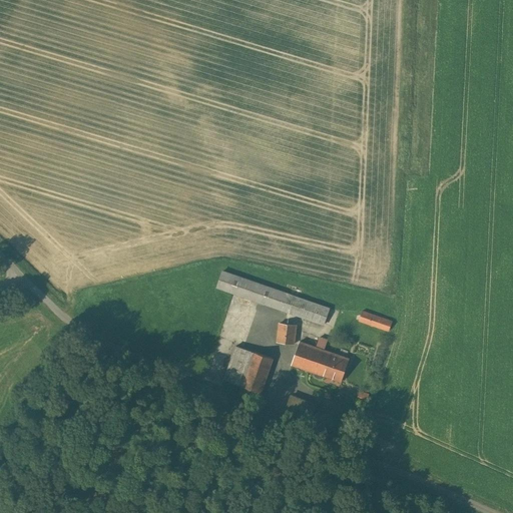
[(330,309),(289,295),(222,271),(216,287),(284,311),(284,310),(324,324),(330,309)]
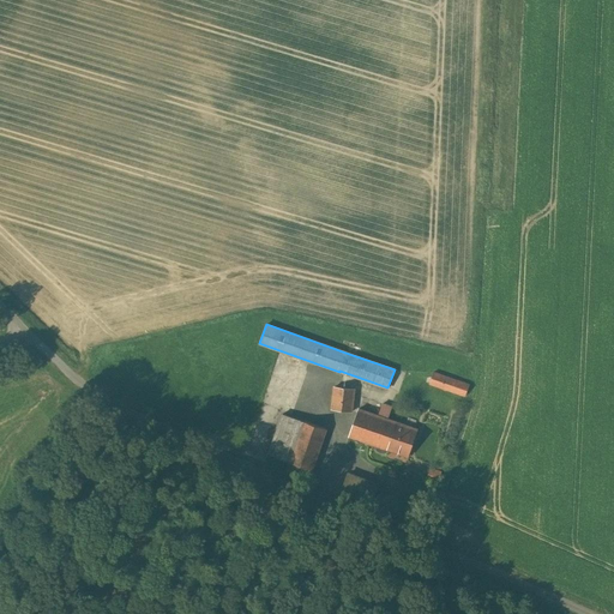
[(456,380),(433,373),(429,384),(452,392),(456,380)]
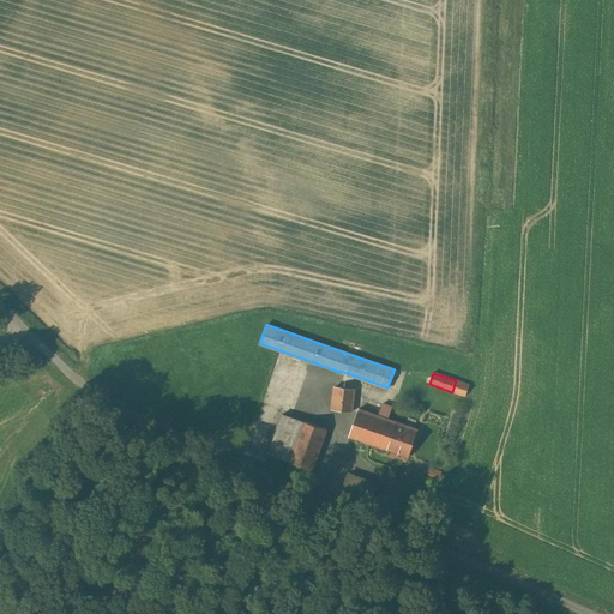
[(354,389),(333,386),(331,409),(351,411),(354,389)]
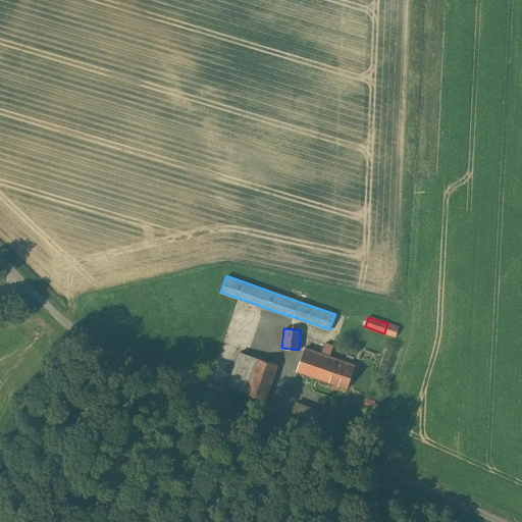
[(332,346),(324,344),(321,354),(305,348),(296,371),(347,388),(355,365),(329,356),(332,346)]
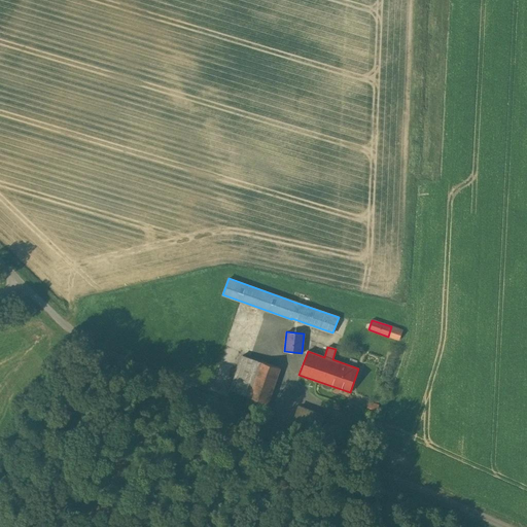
[(260,361),(242,355),(231,390),(248,396),(260,361)]
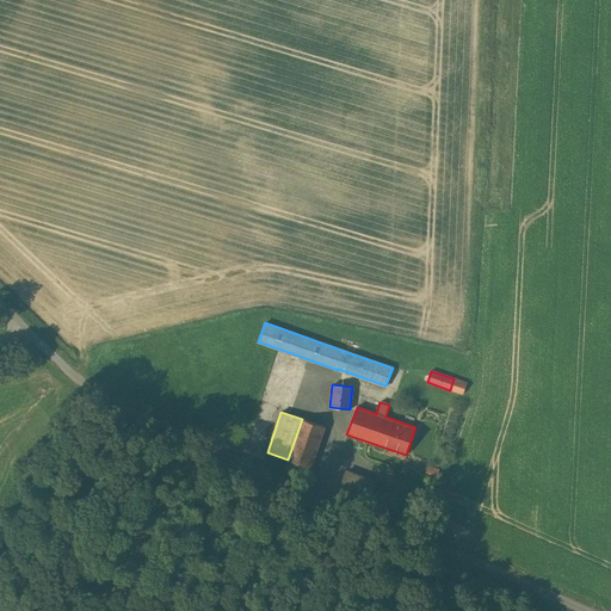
[(288,460),(284,470),(306,479),(325,426),(302,419),(288,460)]
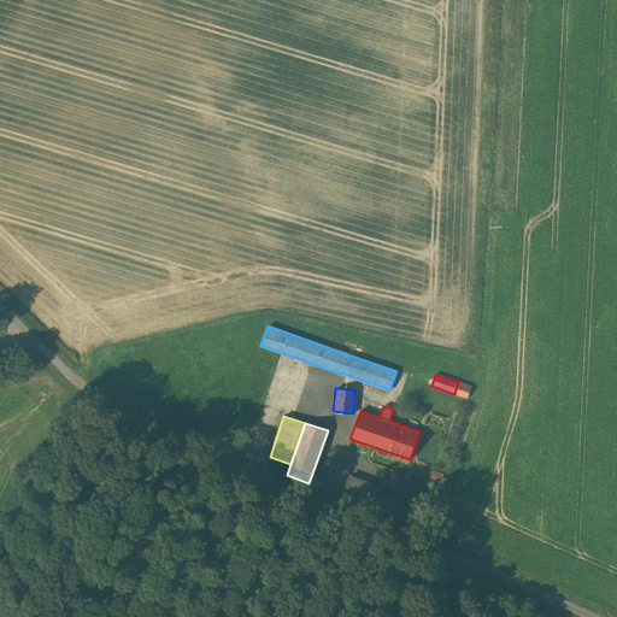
[(380,487),(350,476),(341,499),(371,510),(380,487)]
